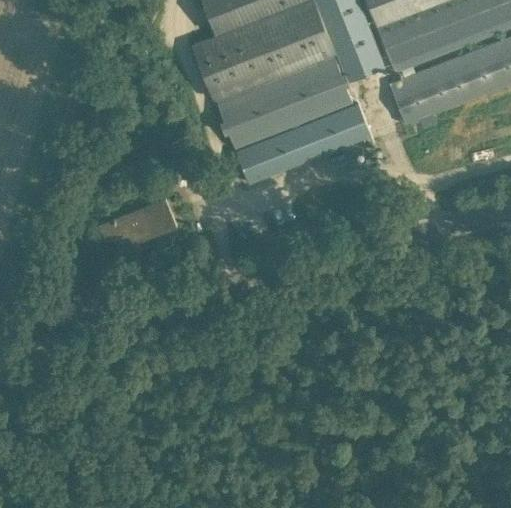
[(191,44),(216,104),(335,58),(345,84),(385,69),(358,0),(201,0),(214,35),(191,44)]
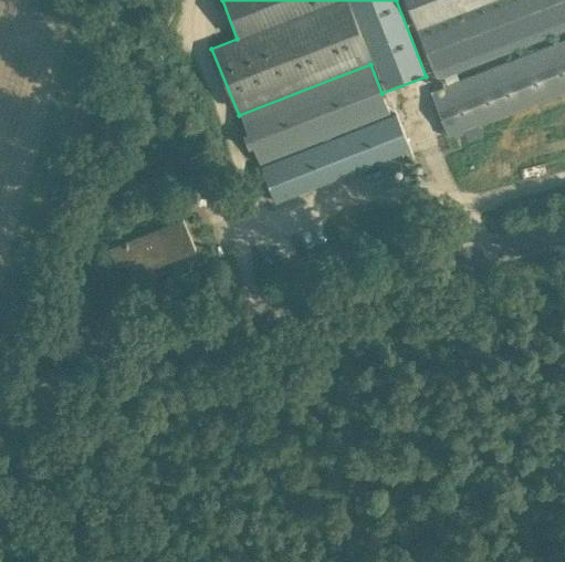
[(454,138),(459,137),(458,134),(474,128),(477,127),(475,127),(564,92),(564,0),(405,0),(436,82),(443,79),(447,85),(429,92),(448,138),(453,136),(454,138)]
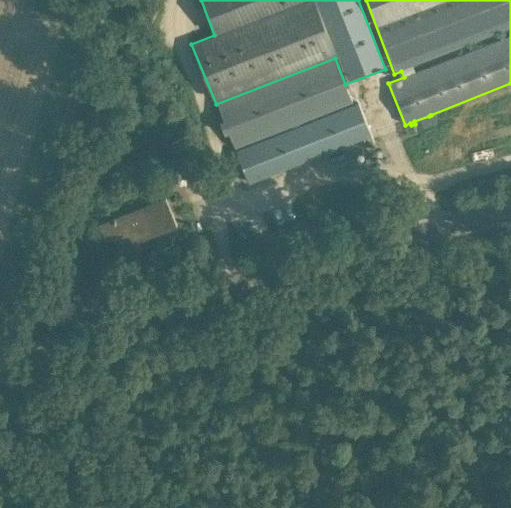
[(353,103),(345,84),(335,58),(216,104),(234,150),(353,103)]
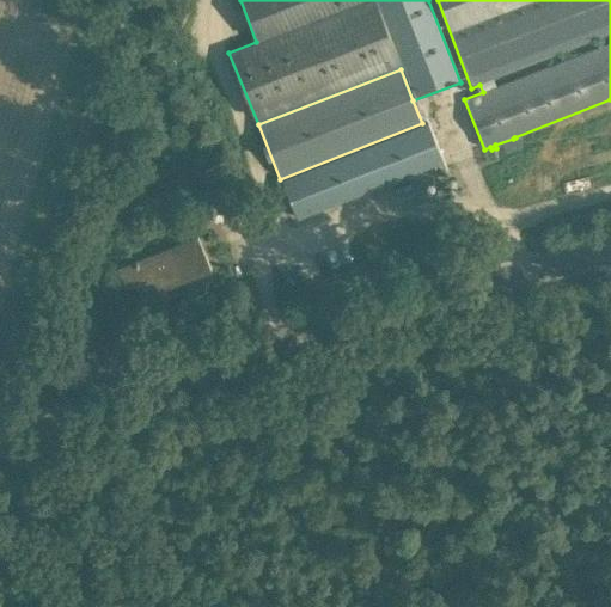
[(297,220),(443,163),(427,123),(281,181),(297,220)]
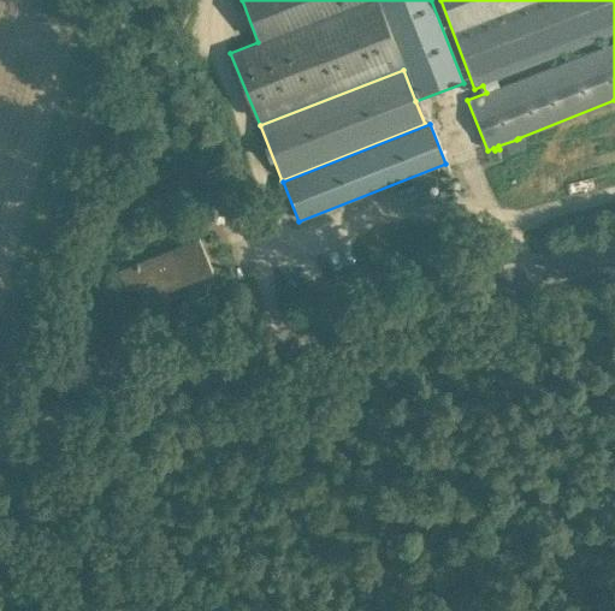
[(196,176),(208,208),(226,201),(214,168),(196,176)]
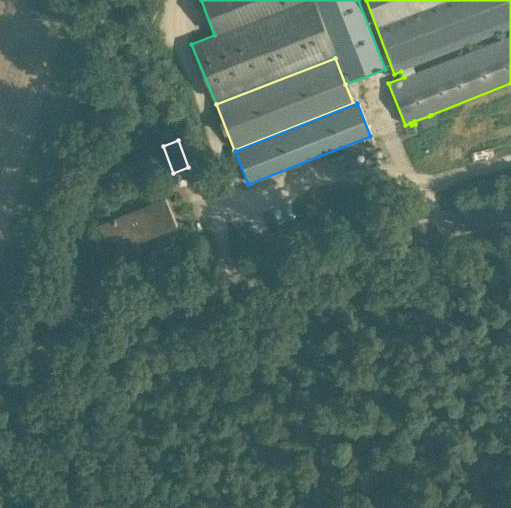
[(112,160),(110,147),(94,149),(96,162),(112,160)]
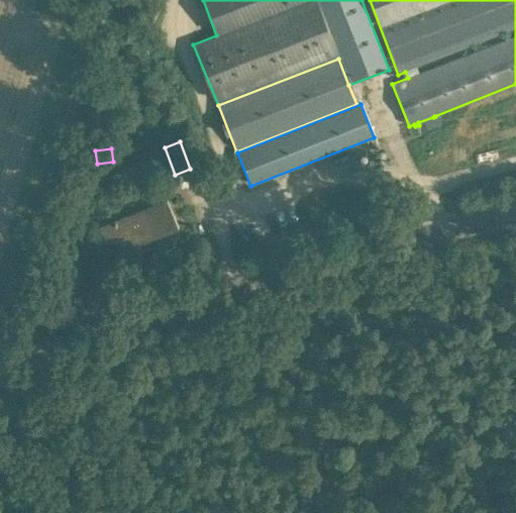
[(99,226),(106,244),(115,240),(124,264),(141,257),(134,238),(143,235),(145,242),(178,229),(167,200),(99,226)]
